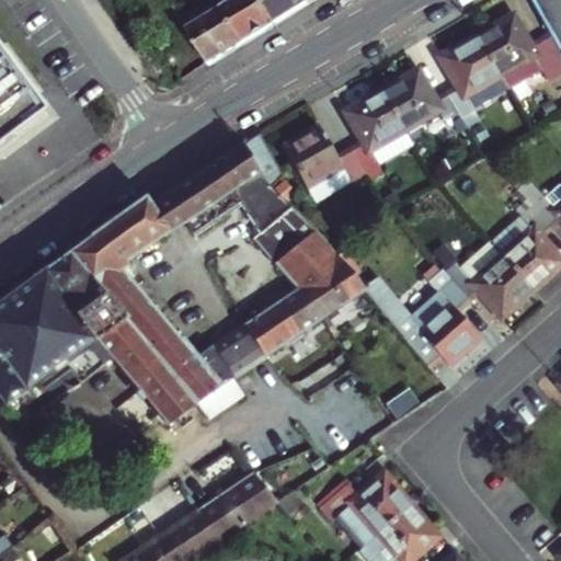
[(243,43),(216,0),(209,0),(182,18),(180,19),(203,55),(209,65),(243,43)]
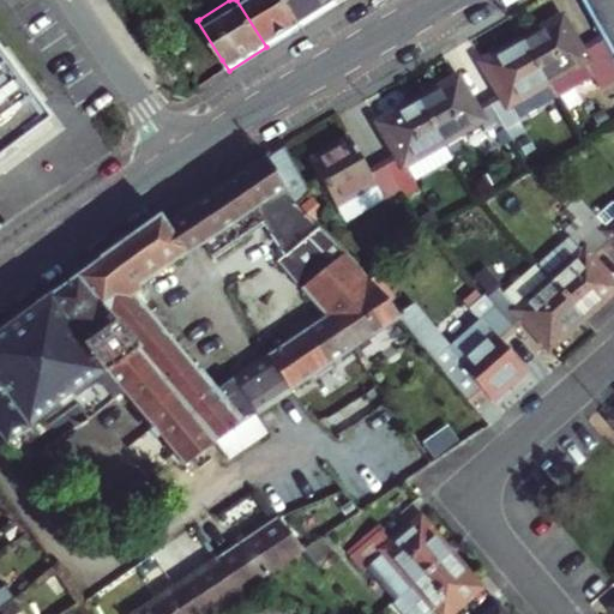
[(236,0),(266,47),(304,24),(287,0),(257,0),(247,6),(242,0),(236,0)]
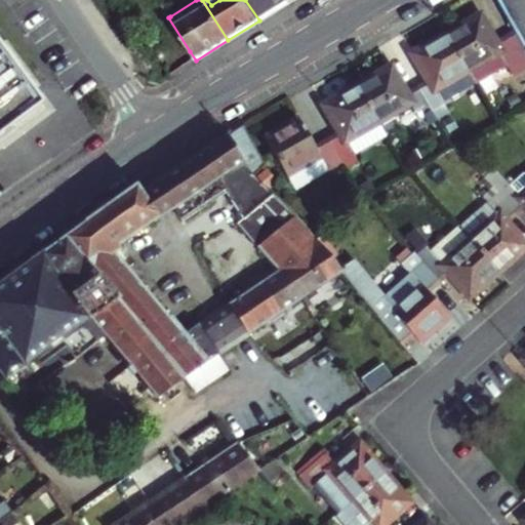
[(245,0),(259,21),(289,2),(287,0),(245,0)]
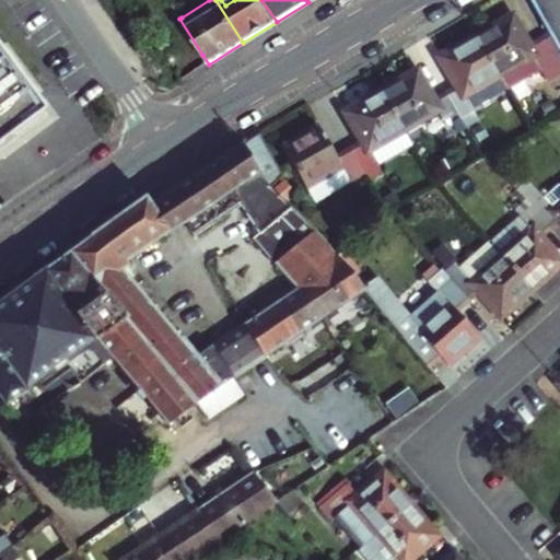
[(559,0),(529,0),(549,31),(559,50),(559,0)]
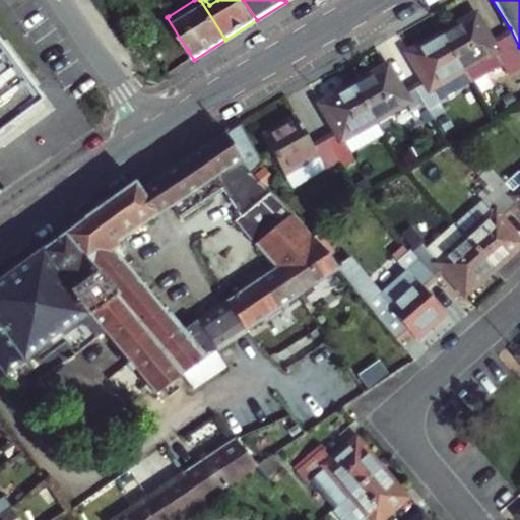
[(476,13),(442,33),(463,69),(470,81),(503,64),(508,73),(519,65),(519,47),(510,28),(492,38),(476,13)]
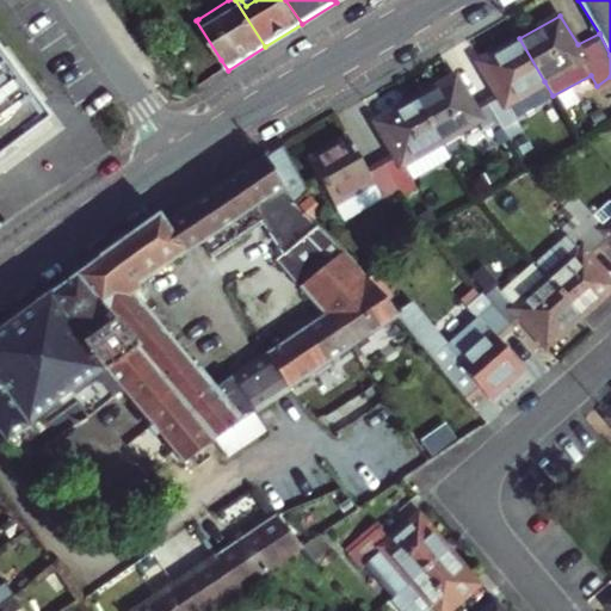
[(500,88),(486,98),(504,129),(517,121),(507,103),(544,81),(519,38),(482,61),(500,88)]
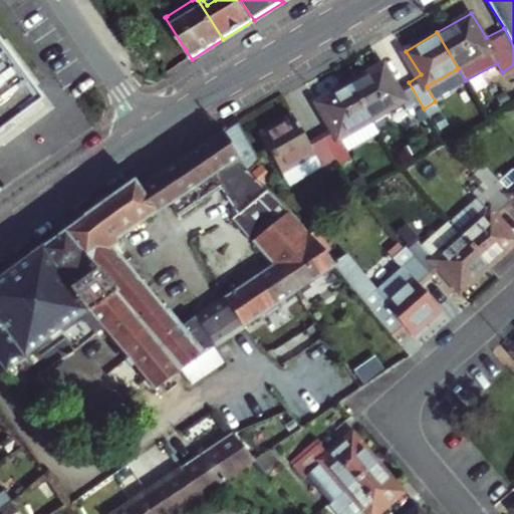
[(0,118),(29,98),(0,57),(0,118)]
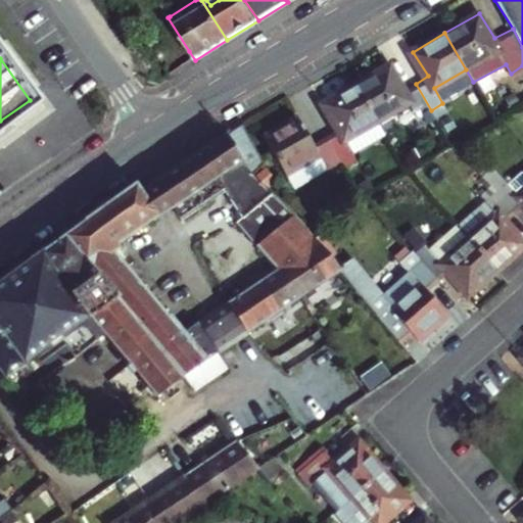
[(417,117),(431,110),(416,84),(403,90),(389,64),(355,84),(377,120),(409,102),(417,117)]
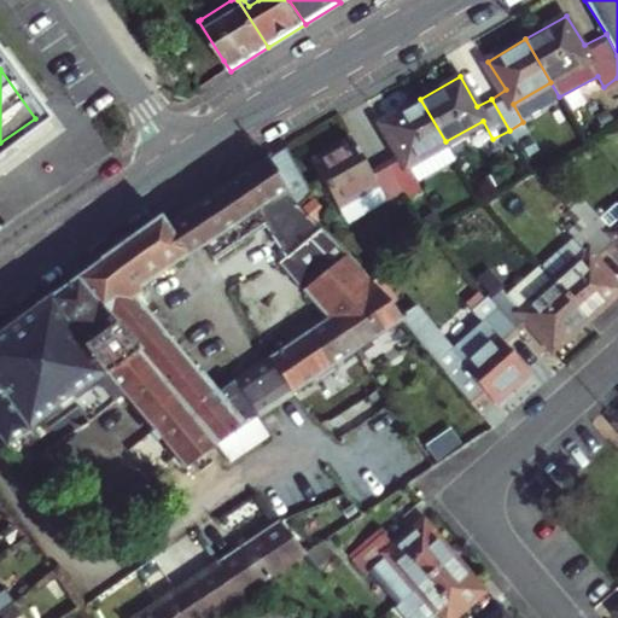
[(418,180),(455,157),(445,141),(420,99),(379,123),(401,156),(389,163),(409,199),(424,191),(418,180)]
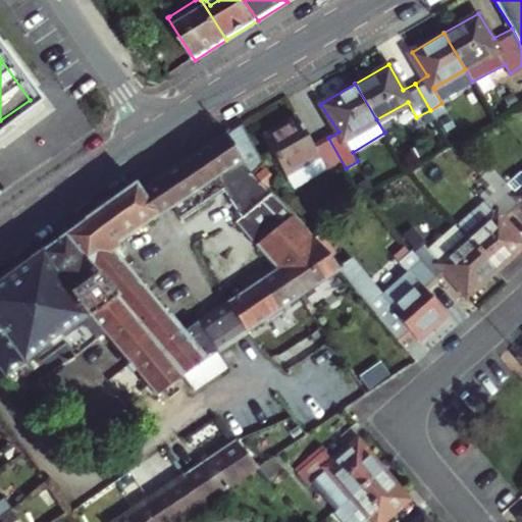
[(264,137),(294,188),(326,170),(330,176),(346,168),(328,138),(315,146),(296,117),(264,137)]
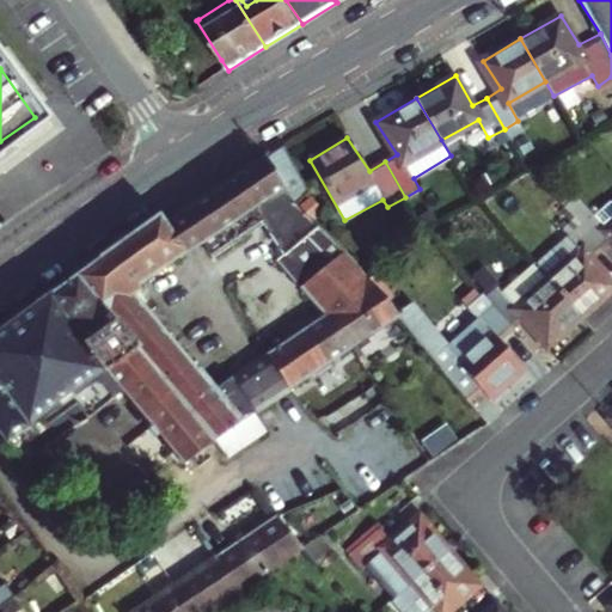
[(312,189),(283,146),(263,158),(262,155),(182,209),(200,238),(207,249),(257,218),(283,254),(275,259),(320,313),(263,353),(288,387),(398,314),(359,265),(313,218),(311,220),(295,203),(312,189)]
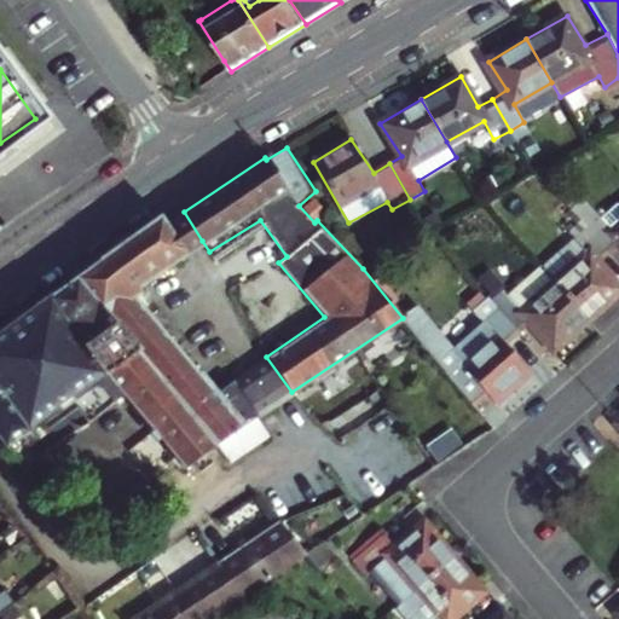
[(580,220),(611,254),(618,246),(618,204),(617,201),(601,214),(596,207),(580,220)]
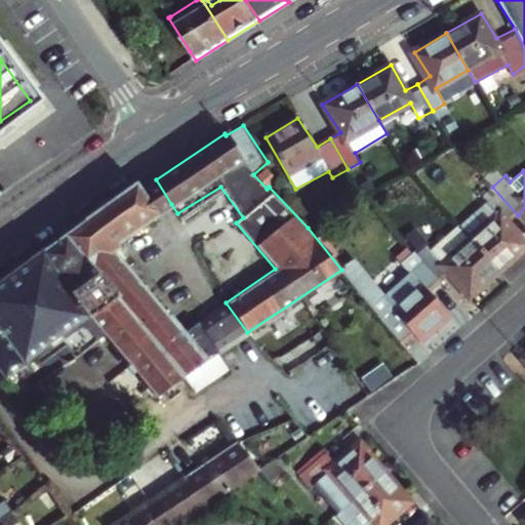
[(83,221),(38,253),(89,317),(91,316),(107,334),(158,396),(179,376),(196,392),(228,368),(217,353),(247,332),(226,303),(186,329),(172,313),(169,315),(117,253),(119,243),(171,204),(156,179),(140,190),(135,184),(82,220),(83,221)]
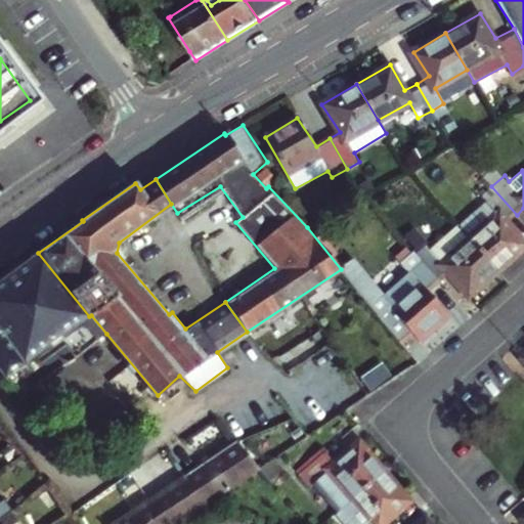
[(523,241),(508,223),(517,215),(491,186),(481,195),(496,215),(469,238),(496,271),(523,247),(523,241)]
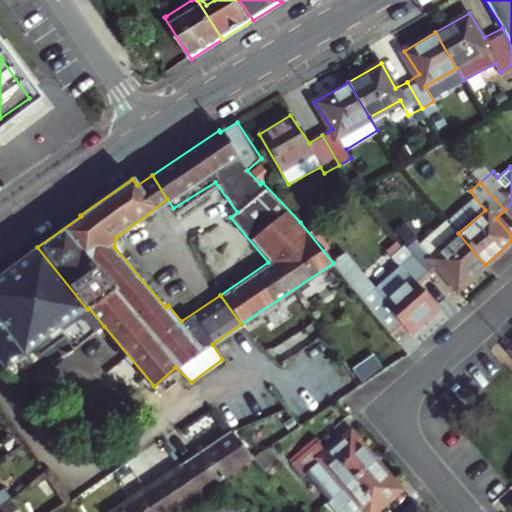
[(458,288),(485,265),(458,233),(432,255),(417,238),(417,236),(405,222),(395,230),(405,242),(401,245),(428,276),(439,267),(458,288)]
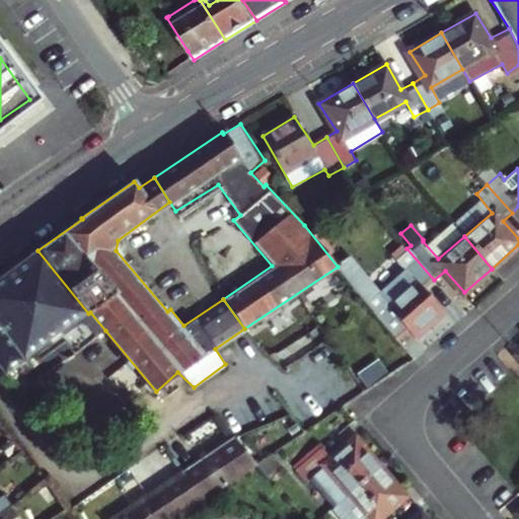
[(386,306),(376,313),(396,338),(408,329),(415,337),(443,310),(424,288),(434,280),(406,248),(395,257),(408,270),(378,296),(386,306)]
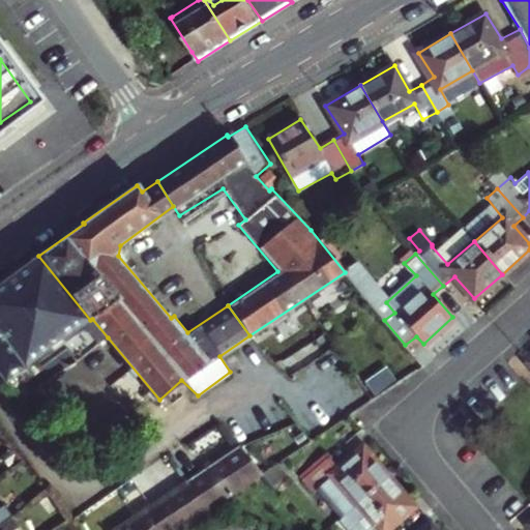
[(0,283),(0,378),(4,384),(62,341),(77,360),(108,337),(92,319),(90,320),(38,256),(0,283)]
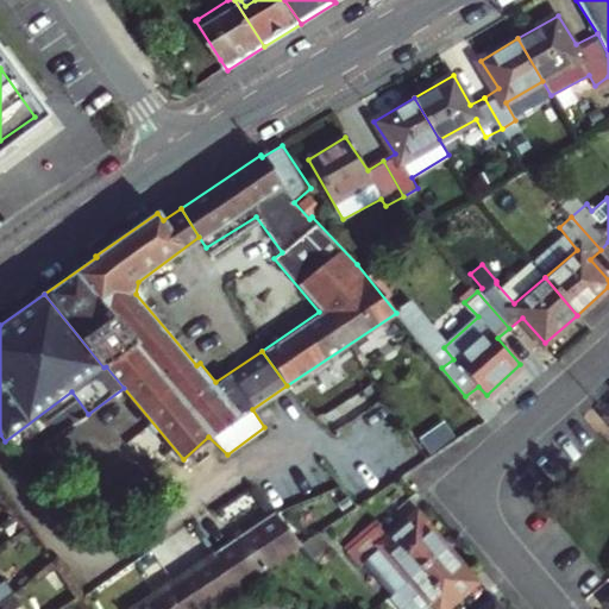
[(408,309),(400,316),(428,352),(434,347),(427,338),(431,336),(408,309)]
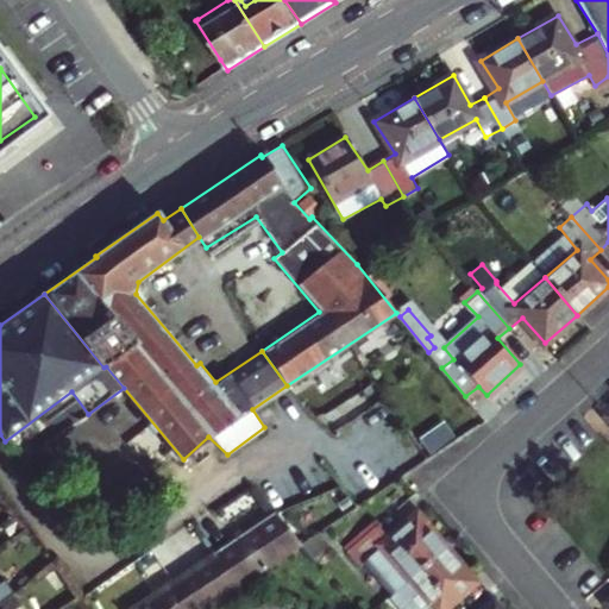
[(301,544),(275,512),(194,565),(217,600),(301,544)]
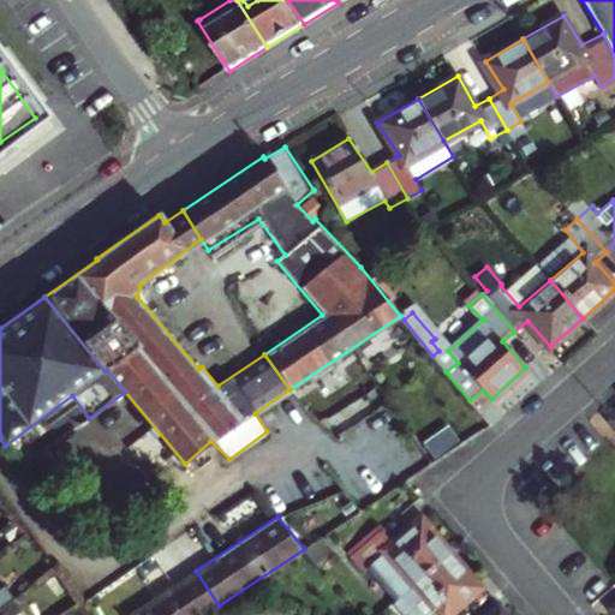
[(369,567),(398,599),(451,553),(421,518),(394,541),(383,527),(352,554),(364,571),(369,567)]
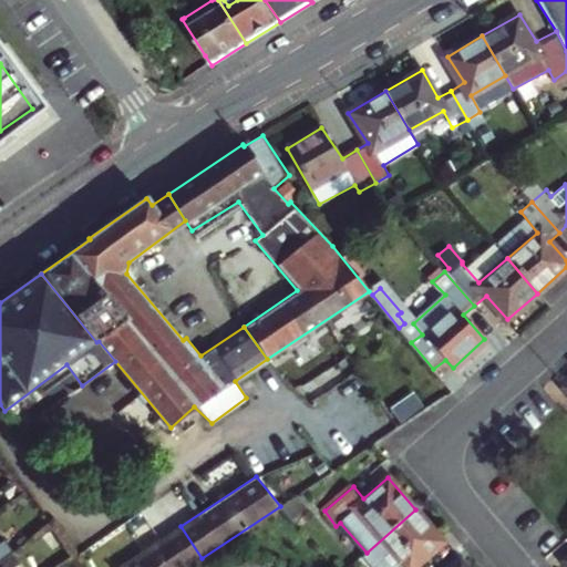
[(415,509),(367,553),(379,566),(423,566),(418,560),(442,540),(415,509)]
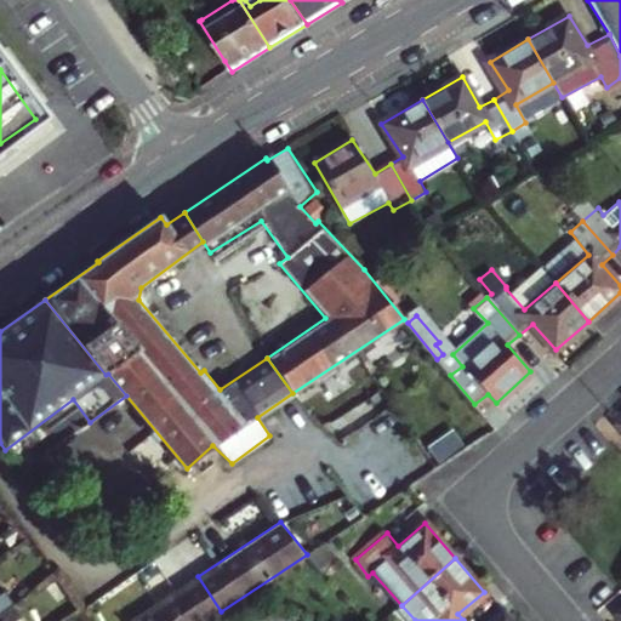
[(205,620),(221,611),(198,576),(131,620),(205,620)]
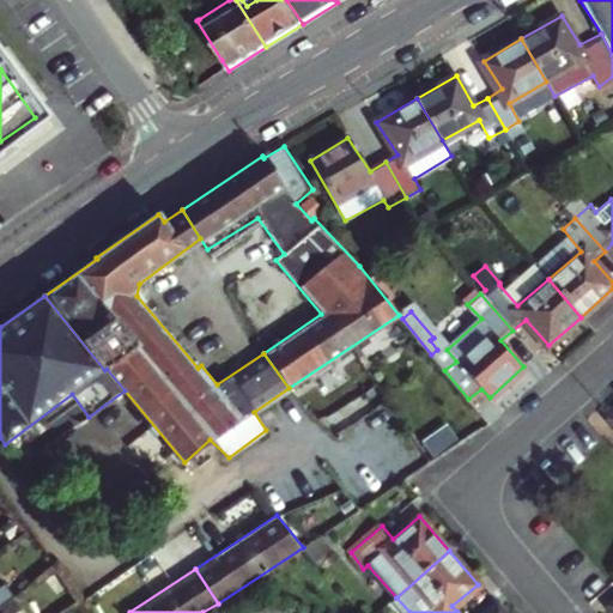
[(0,612),(11,612),(18,608),(10,596),(0,602),(0,612)]
